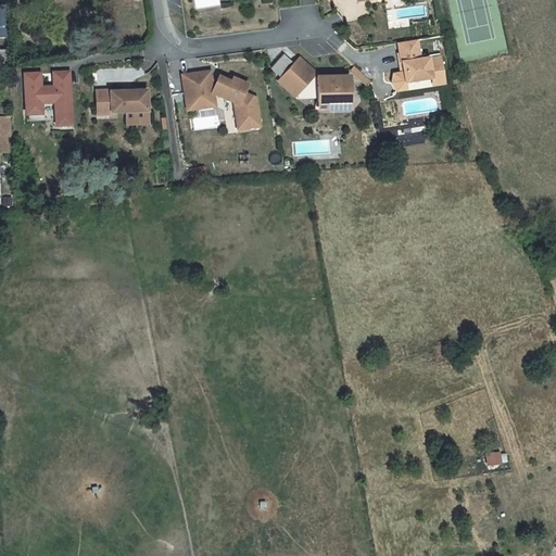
[(0,39),(0,48),(10,48),(8,3),(0,3),(0,39)]
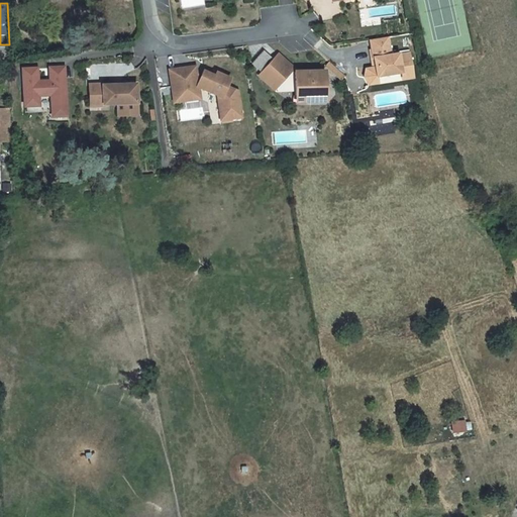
[(387,38),(369,41),(371,49),(388,46),(387,38)]
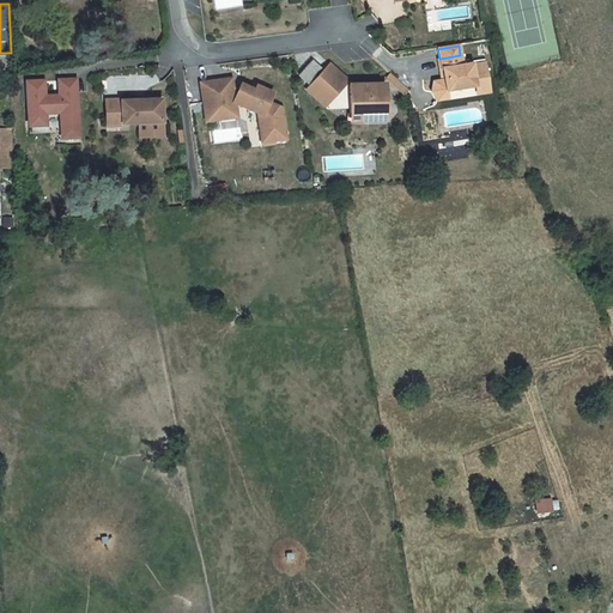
[(460,55),(439,59),(442,71),(444,82),(432,83),(431,93),(436,102),(448,101),(447,92),(474,87),(475,87),(474,79),(509,99),(485,65),(472,66),(462,67),(460,55)]
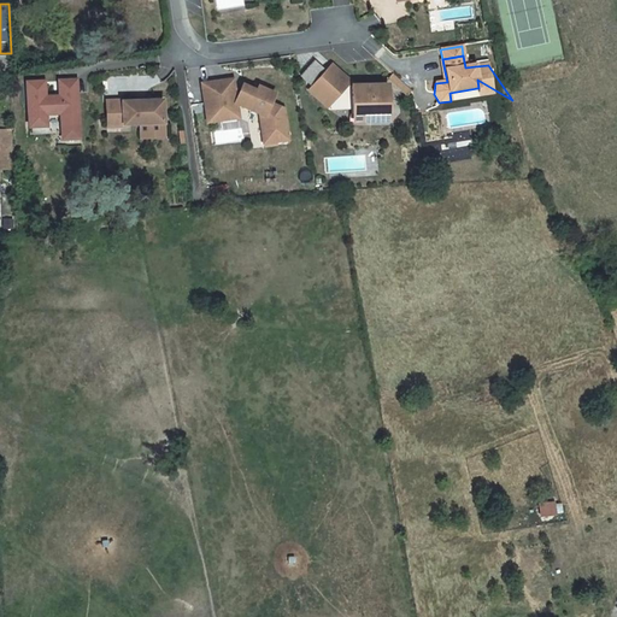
[(312,86),(327,69),(317,60),(303,77),(312,86)]
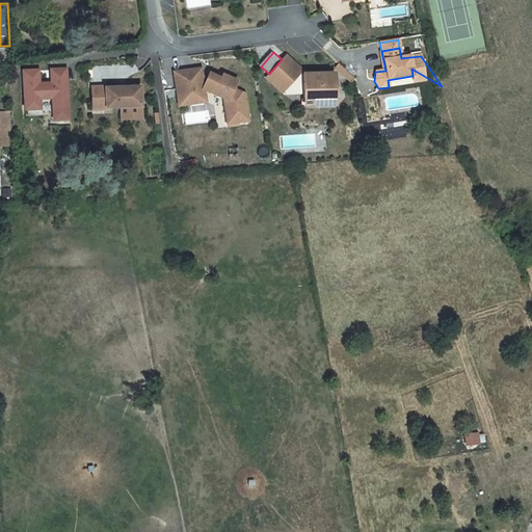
[(335,98),(334,75),(303,76),(303,77),(299,74),(284,59),(267,77),(284,91),(284,96),(303,95),(303,99),(335,98)]
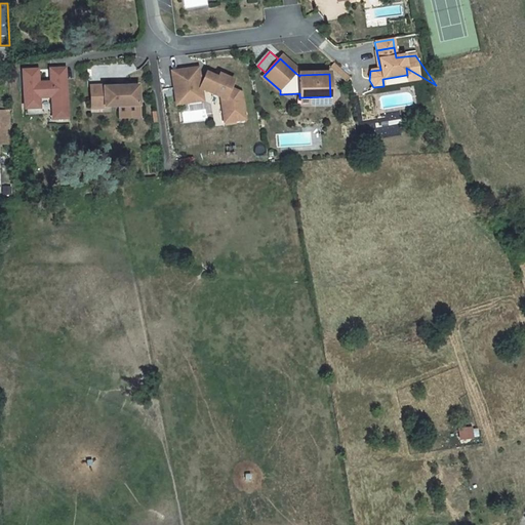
[(65,68),(50,69),(51,79),(66,79),(65,68)]
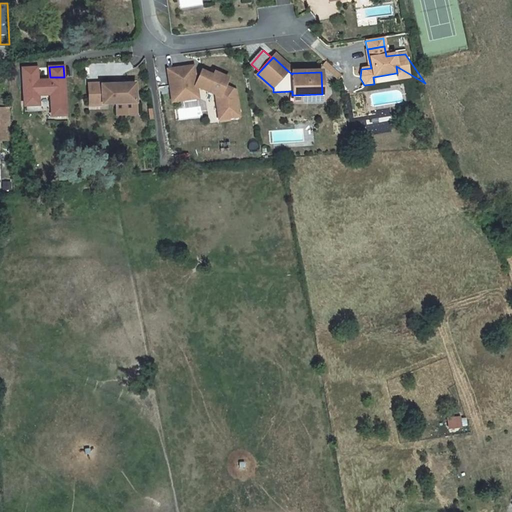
[(397,73),(396,73),(397,80),(408,78),(425,83),(396,66),(397,73)]
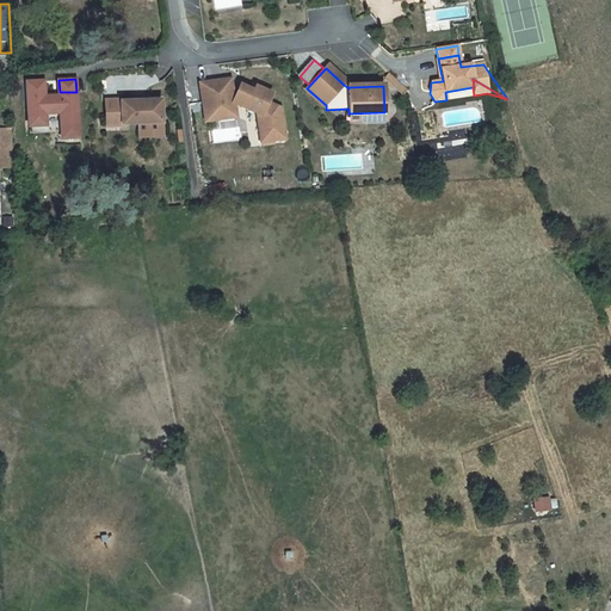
[(44,80),(28,80),(29,116),(29,124),(29,131),(61,131),(65,131),(65,137),(78,136),(76,92),(60,92),(60,94),(44,96),(44,80)]
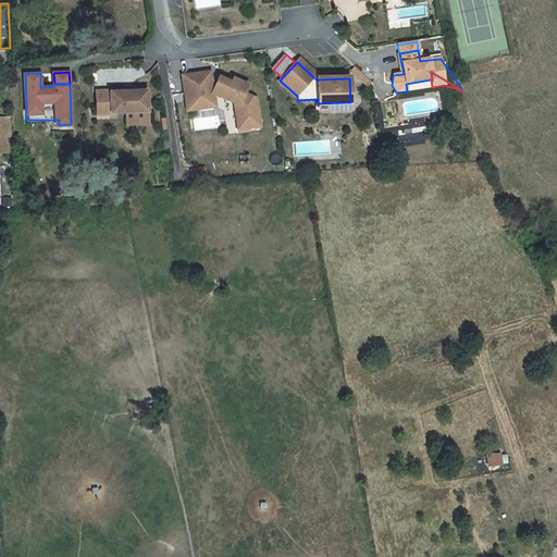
[(244,95),(248,86),(233,79),(231,83),(219,77),(217,84),(212,85),(210,73),(182,76),(185,102),(211,98),(213,95),(234,103),(237,131),(260,127),(256,100),(244,95)]
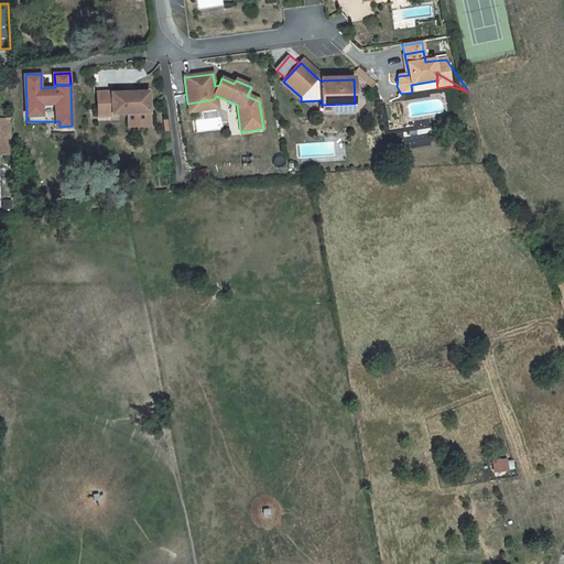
[(149,114),(149,93),(134,93),(127,93),(112,94),(111,93),(97,93),(97,116),(112,116),(112,115),(149,114)]
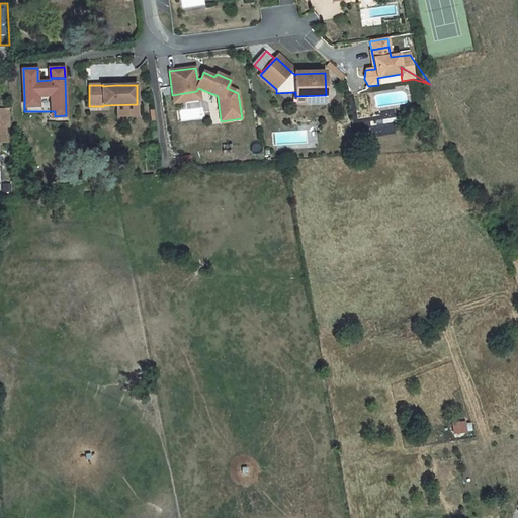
[(196,91),(172,95),(174,103),(197,100),(196,91)]
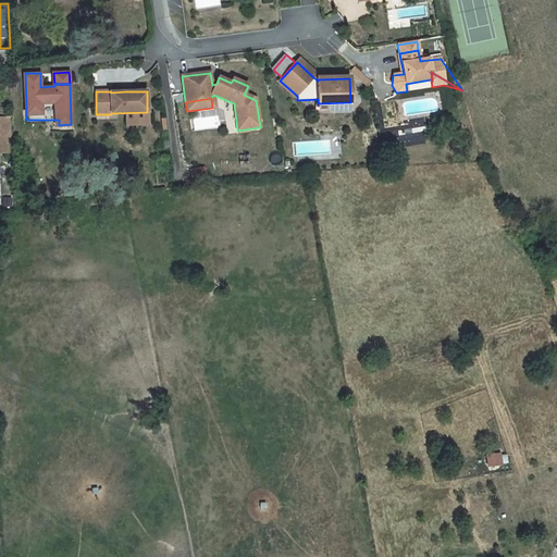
[(0,118),(0,136),(11,136),(11,118),(0,118)]
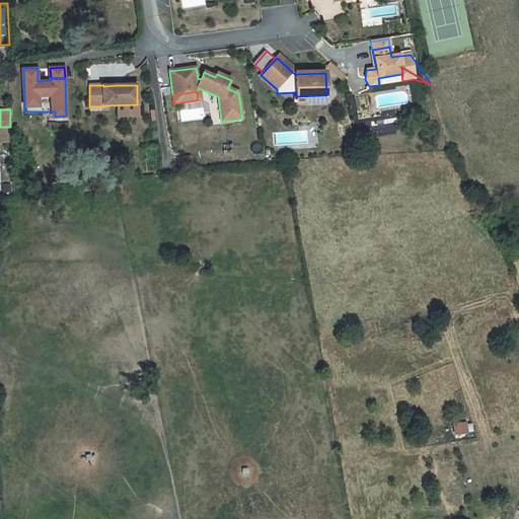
[(0,142),(10,142),(10,127),(0,127),(0,142)]
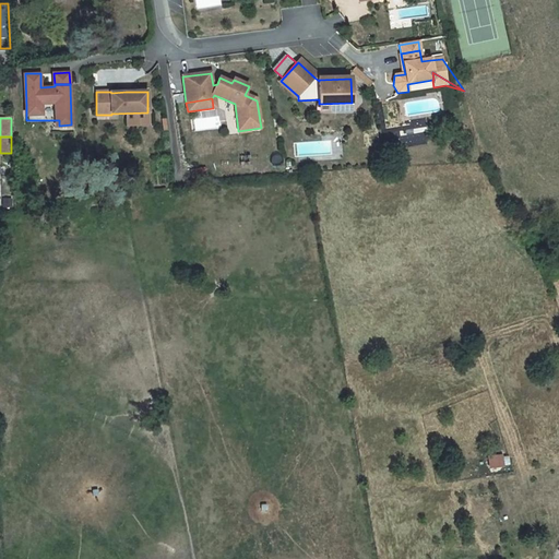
All buildings are outlined.
